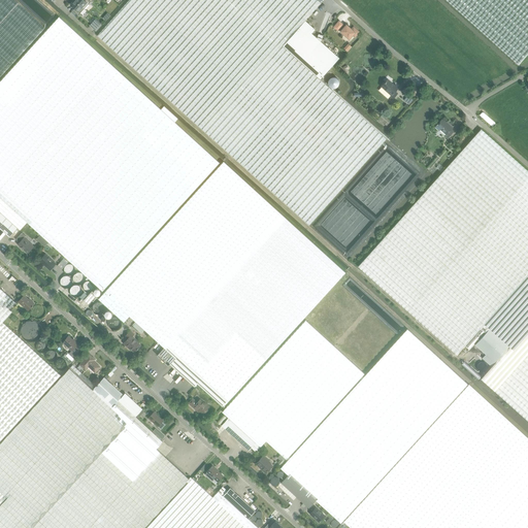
[(0,0),(0,76),(45,28),(14,0),(0,0)]
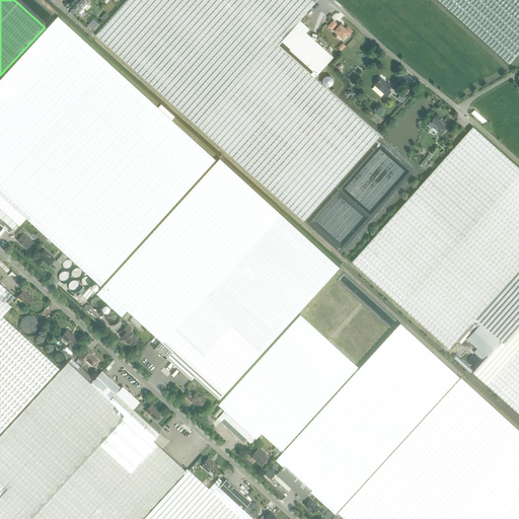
[(83,8),(73,0),(71,0),(70,2),(71,2),(69,4),(73,8),(71,10),(69,12),(70,12),(72,10),(77,15),(83,8)]
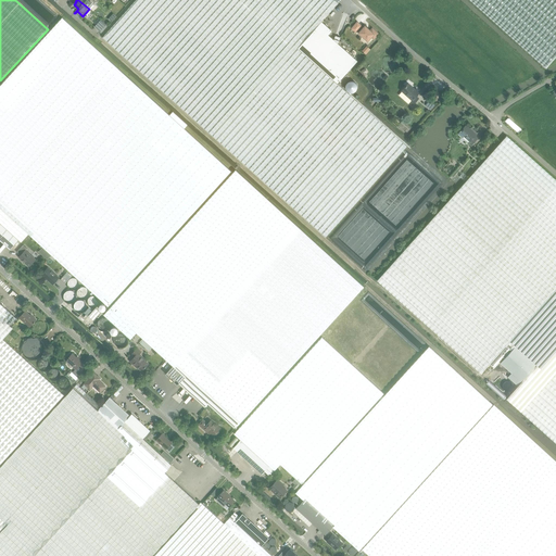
[(78,0),(89,9),(96,1),(93,0),(78,0)]
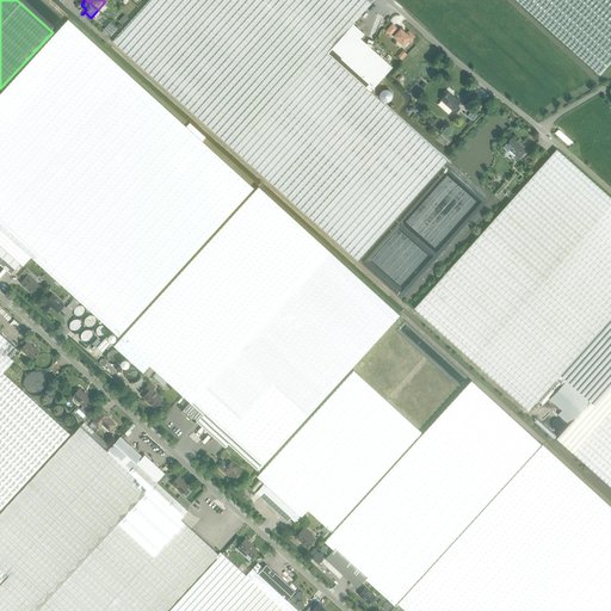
[(149,0),(112,41),(358,260),(448,160),(408,125),(397,116),(371,92),(327,53),(353,23),(371,2),(368,0),(149,0)]
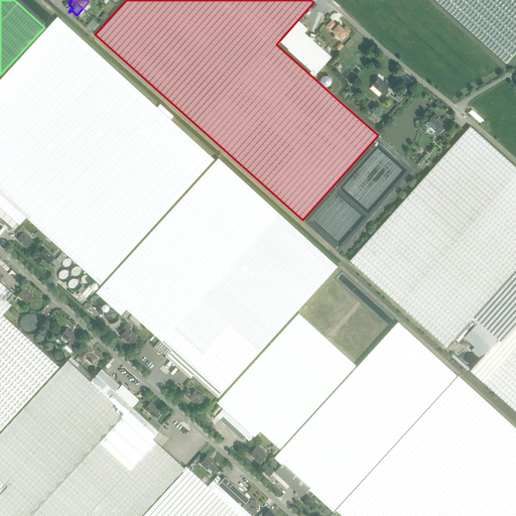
[(515,0),(436,0),(506,62),(515,52),(515,0)]
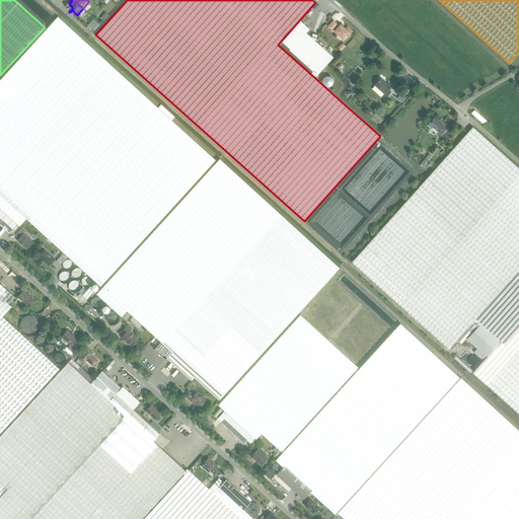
[(58,16),(0,80),(0,186),(18,165),(24,159),(68,112),(98,78),(110,64),(58,16)]
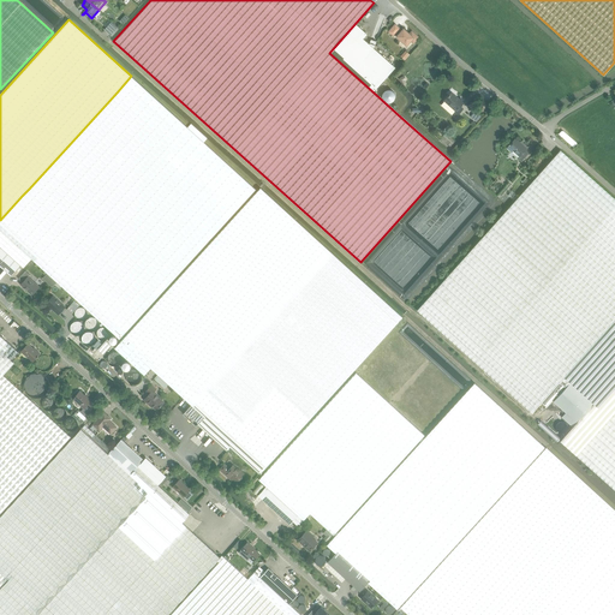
[(111,23),(106,29),(112,36),(118,29),(111,23)]
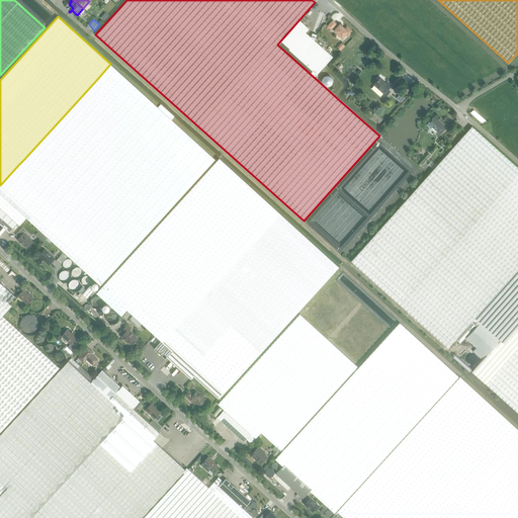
[(299,19),(277,45),(315,78),(333,57),(315,40),(316,37),(316,36),(313,35),(312,36),(312,35),(311,36),(306,32),(310,28),(299,19)]
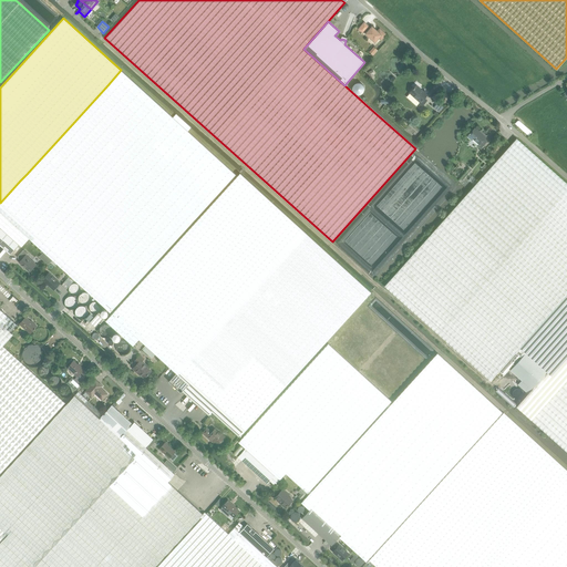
[(364,31),(367,33),(366,33),(374,41),(378,38),(380,40),(385,34),(380,29),(378,32),(372,27),(370,29),(368,27),(364,23),(359,29),(362,32),(364,31)]
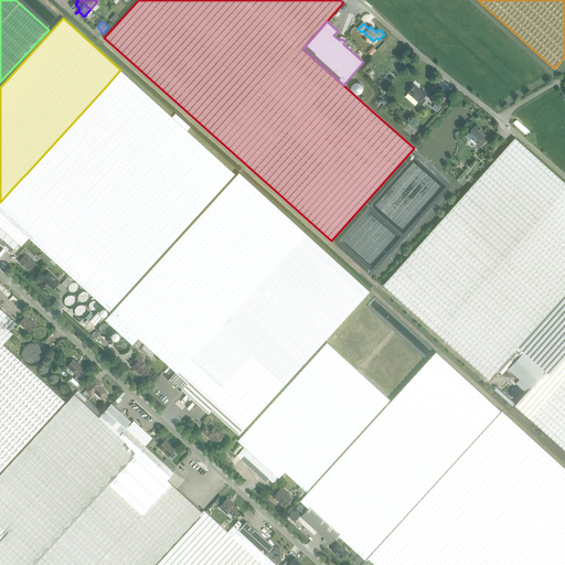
[(20,180),(0,202),(0,204),(14,219),(35,237),(32,241),(109,311),(110,311),(113,308),(114,307),(135,284),(168,246),(232,177),(234,173),(187,130),(172,117),(120,70),(107,85),(74,121),(27,173),(20,180)]
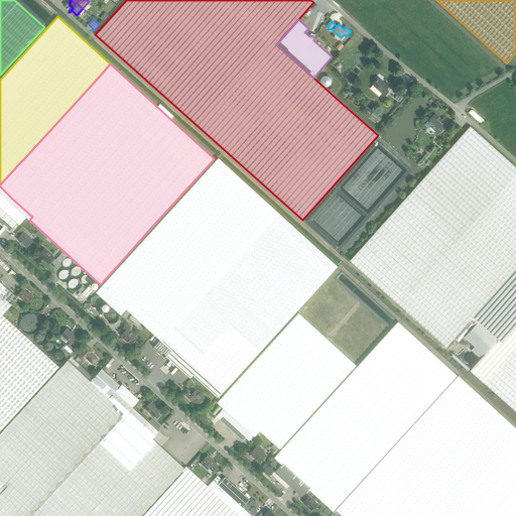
[(316,80),(325,71),(323,69),(314,78),(316,80)]
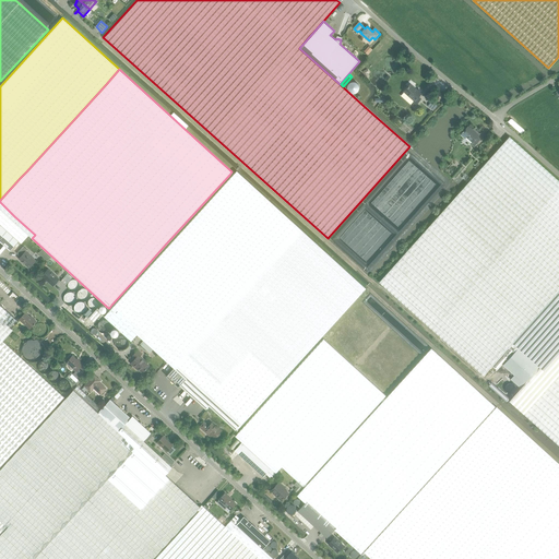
[(404,92),(401,96),(406,102),(407,100),(409,97),(414,100),(412,103),(415,106),(420,99),(418,96),(421,93),(418,90),(417,91),(411,84),(404,92)]
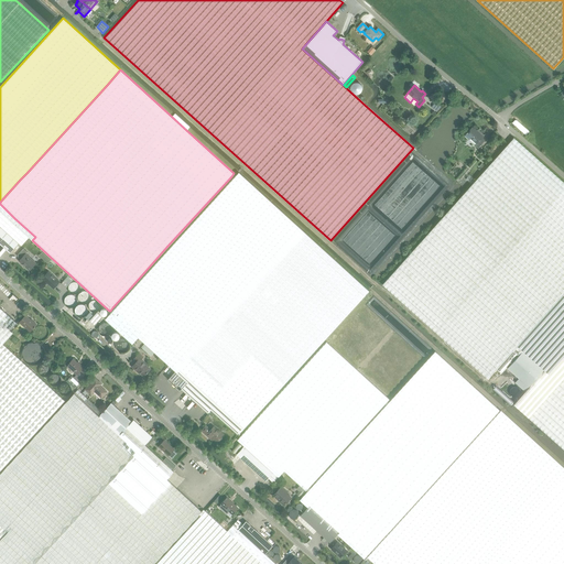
[(441,106),(435,101),(431,107),(437,111),(441,106)]
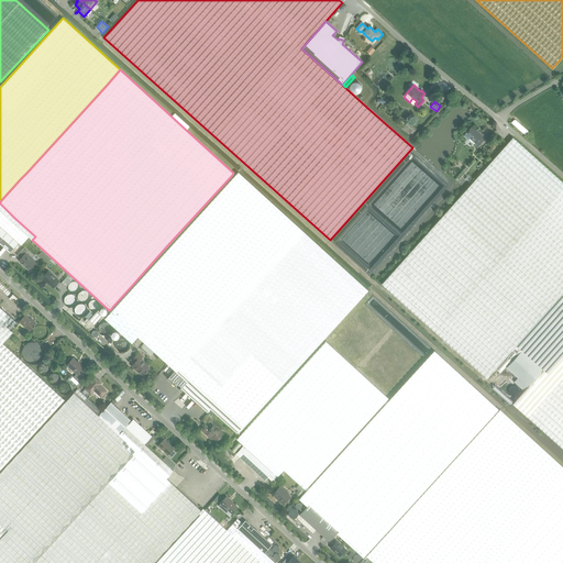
[(484,140),(481,138),(482,136),(471,127),(463,135),(468,139),(470,138),(475,143),(473,145),(476,147),(484,140)]
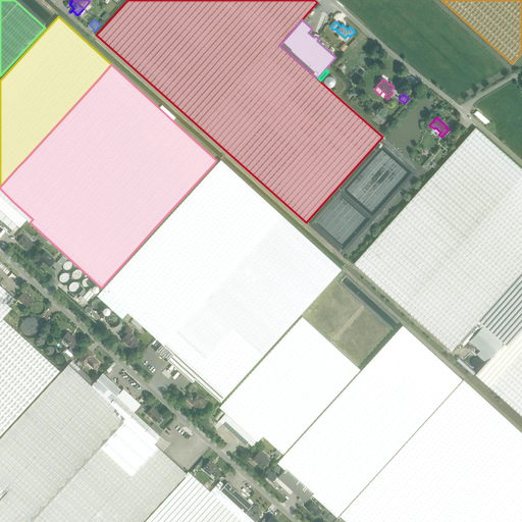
[(400,213),(355,263),(452,351),(475,324),(521,271),(521,167),(485,136),(476,127),(436,172),(400,213)]
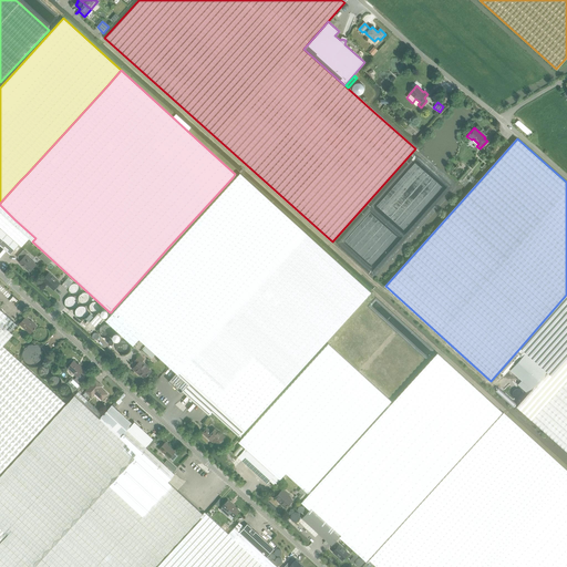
[(137,286),(115,310),(142,336),(138,339),(176,373),(185,363),(251,423),(268,405),(368,296),(371,292),(240,173),(137,286)]
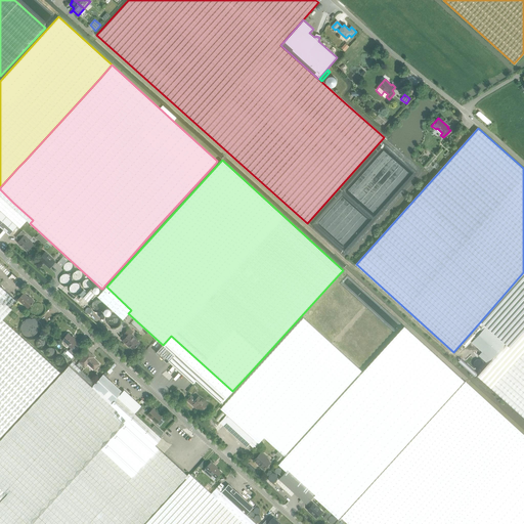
[(0,226),(9,234),(17,225),(19,228),(27,220),(30,223),(33,220),(13,203),(0,189),(0,226)]
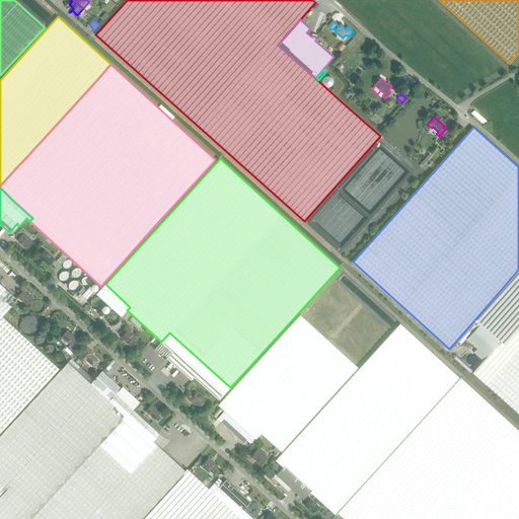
[(33,241),(24,233),(25,232),(21,228),(15,235),(19,238),(17,240),(27,248),(33,241)]
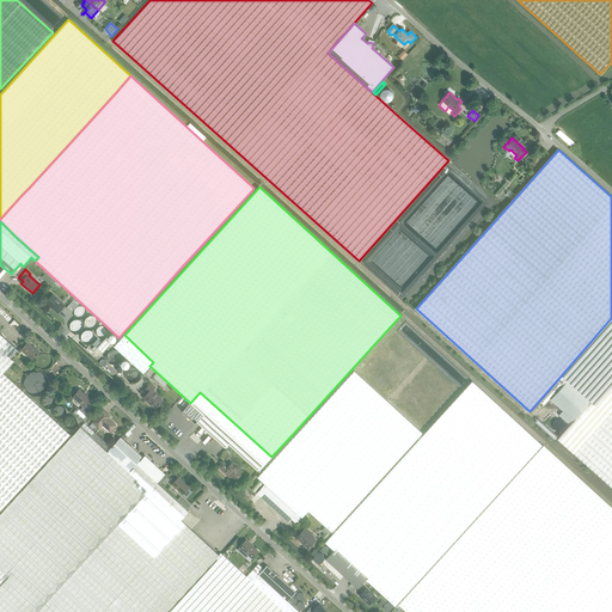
[(57,312),(65,305),(53,294),(47,301),(57,312)]
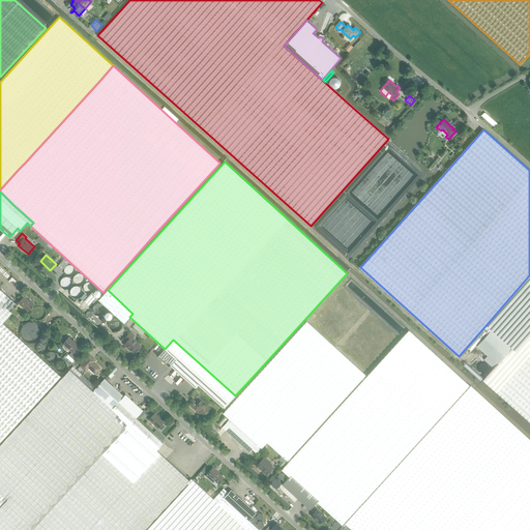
[(68,263),(64,259),(57,266),(62,270),(68,263)]
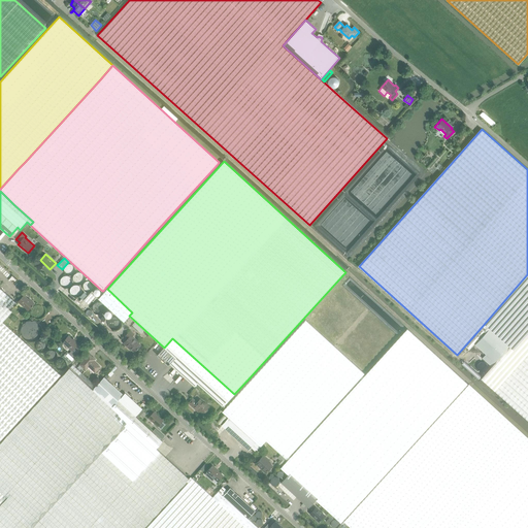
[(475,344),(486,354),(483,358),(492,366),(481,380),(494,392),(527,353),(527,274),(481,328),(486,332),(475,344)]
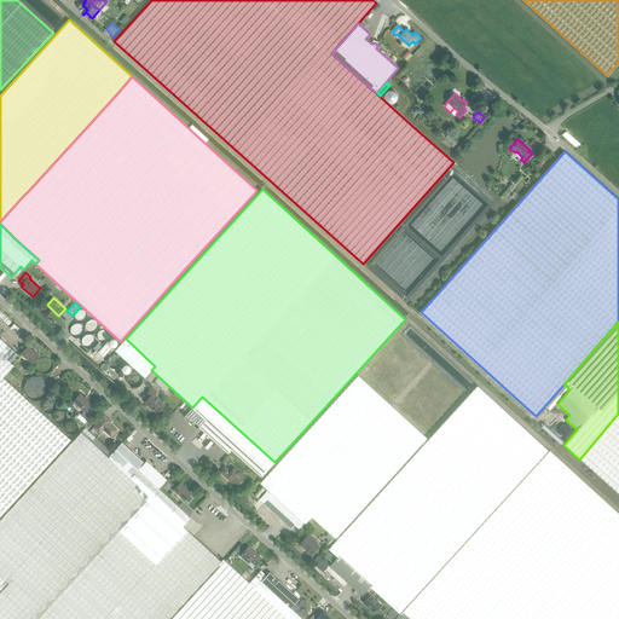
[(96,341),(96,340),(96,337),(94,336),(93,335),(92,334),(91,334),(90,333),(87,333),(86,333),(85,333),(82,334),(81,335),(80,336),(80,337),(79,340),(79,341),(79,342),(80,345),(80,346),(81,347),(82,348),(84,348),(87,350),(88,350),(90,350),(92,348),(93,347),(94,346),(96,345),(96,342),(96,341)]
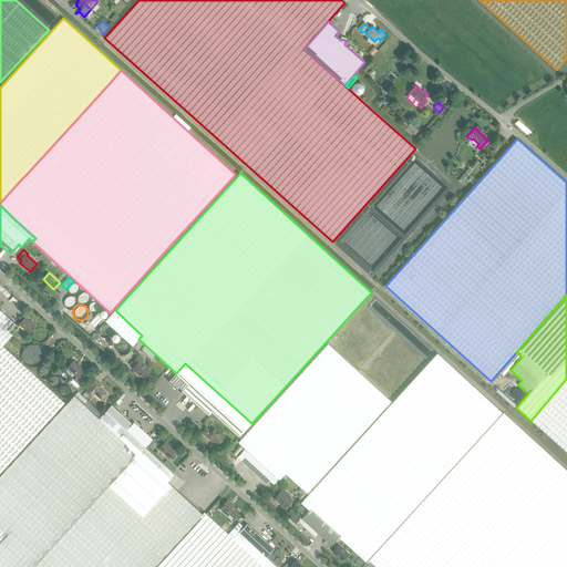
[(0,342),(3,346),(13,334),(10,331),(17,325),(0,308),(0,342)]
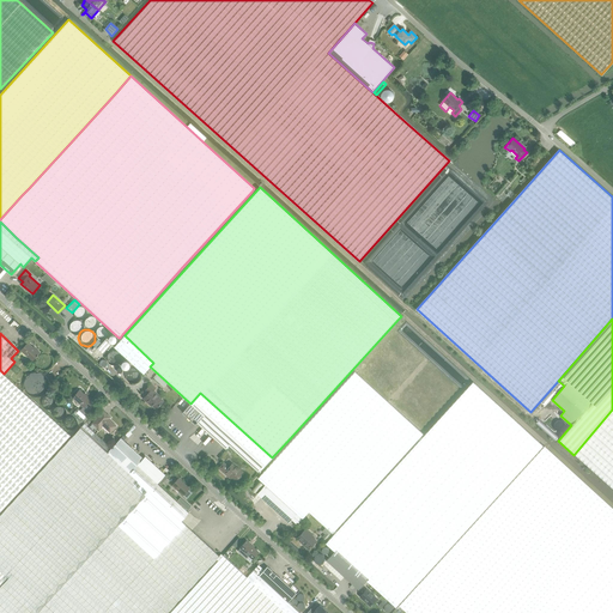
[(144,374),(150,366),(153,363),(125,335),(114,346),(144,374)]
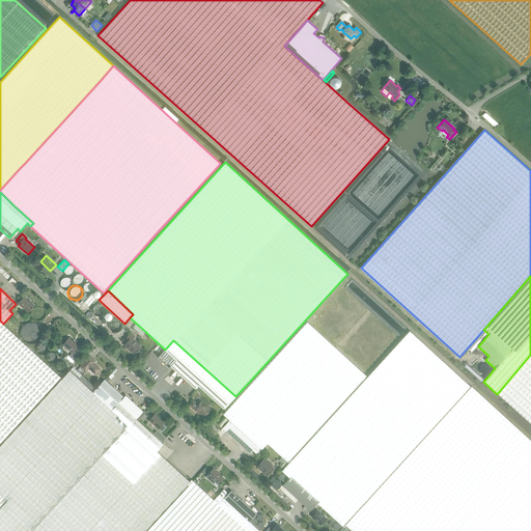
[(91,294),(84,302),(89,306),(95,298),(91,294)]
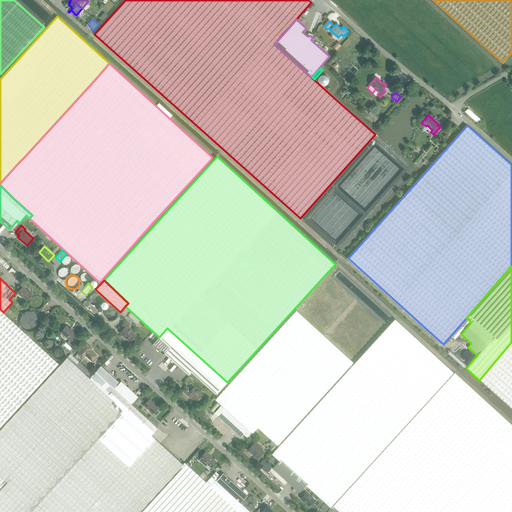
[(27,301),(33,294),(28,289),(27,290),(23,286),(18,292),(27,301)]
